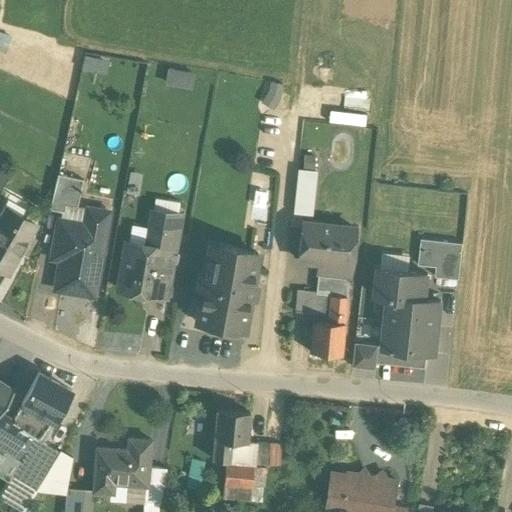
[(8,38),(0,34),(0,51),(3,53),(8,38)]
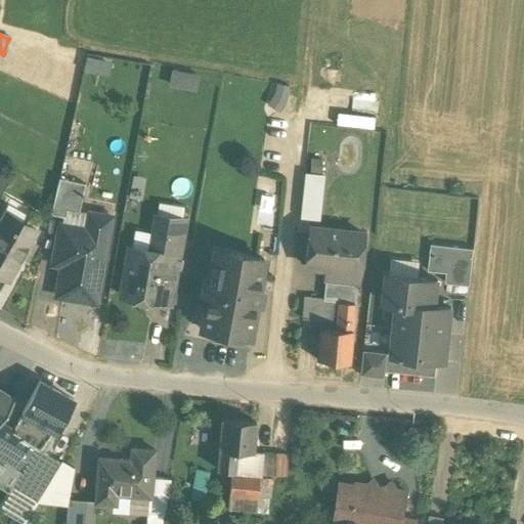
[(172,70),(170,85),(197,88),(198,73),(172,70)]
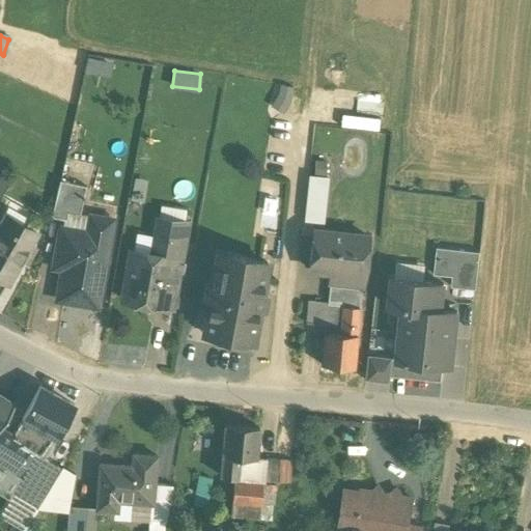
[(303,218),(324,221),(330,175),(310,172),(303,218)]
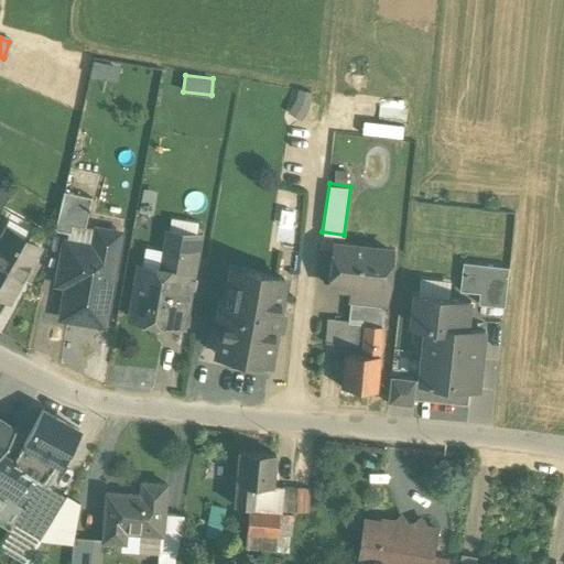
[(63,192),(54,230),(67,234),(69,234),(78,195),(63,192)]
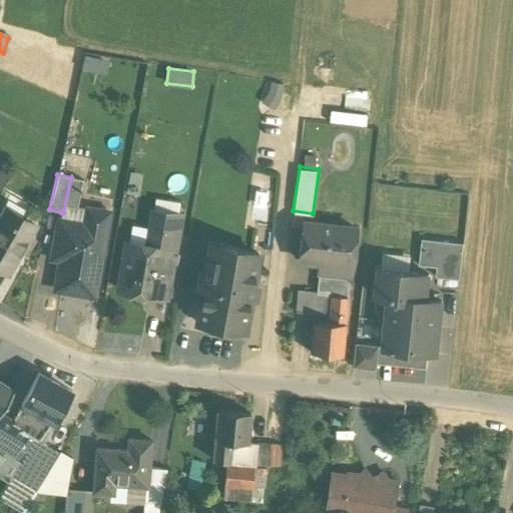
[(83,180),(71,177),(63,212),(61,212),(60,220),(84,224),(87,208),(77,206),(83,180)]
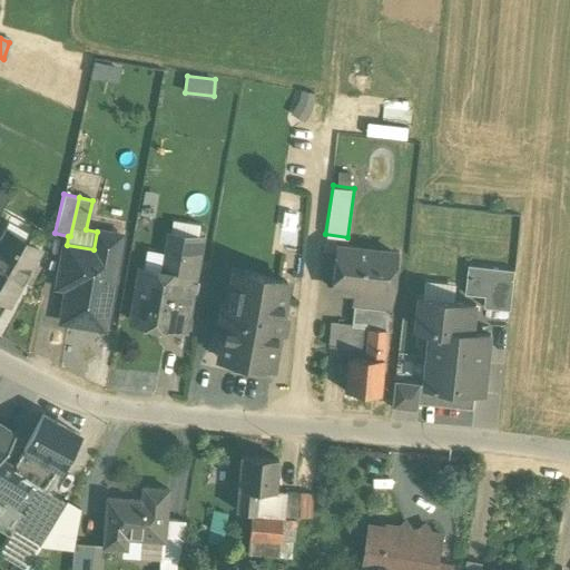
[(281,209),(279,258),(298,258),(300,209),(281,209)]
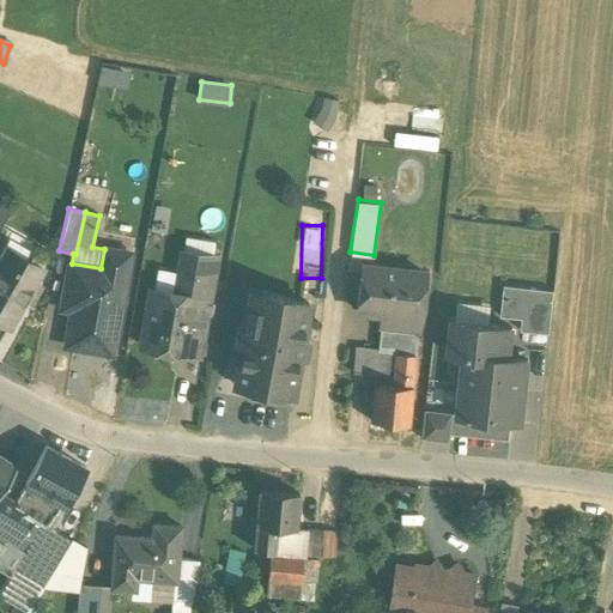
[(129,254),(104,249),(101,268),(72,263),(70,263),(61,309),(74,311),(76,307),(117,314),(119,314),(129,254)]
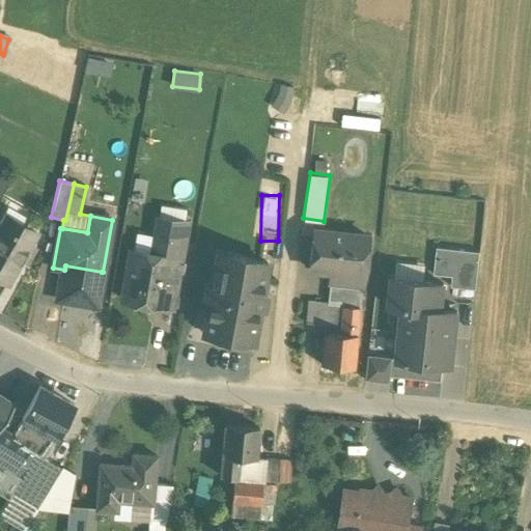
[(187,227),(187,224),(159,219),(155,242),(165,243),(162,256),(133,251),(123,301),(157,306),(159,290),(174,292),(187,227)]
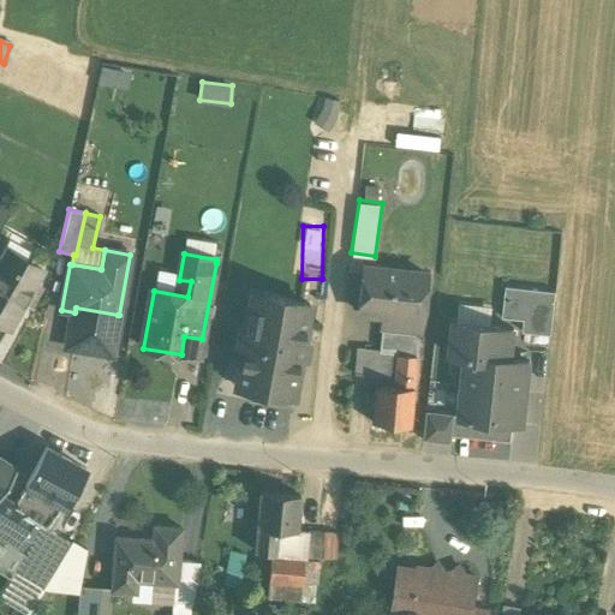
[(13,268),(0,260),(0,323),(7,328),(40,273),(17,261),(13,268)]
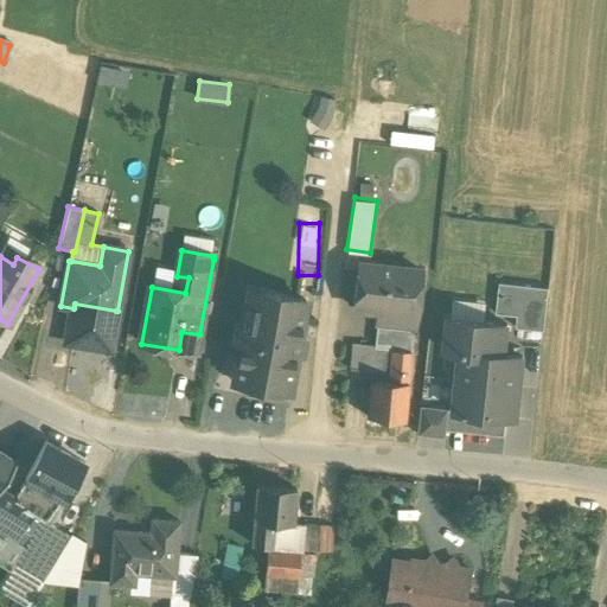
[(420,269),(360,263),(356,310),(368,311),(368,307),(378,308),(415,313),(416,310),(409,310),(414,272),(420,273),(420,269)]
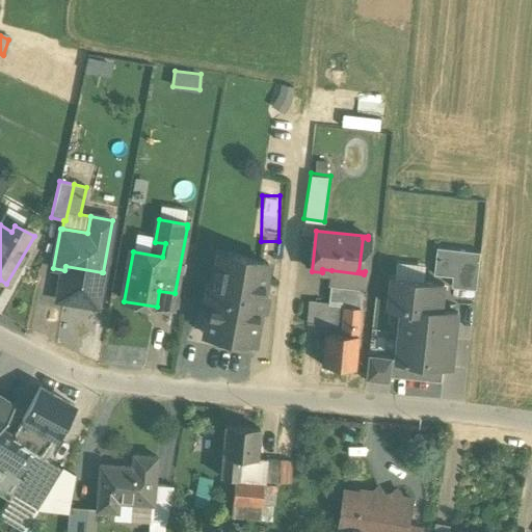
[(481,253),(436,248),(433,273),(453,275),(452,287),(478,290),(481,253)]
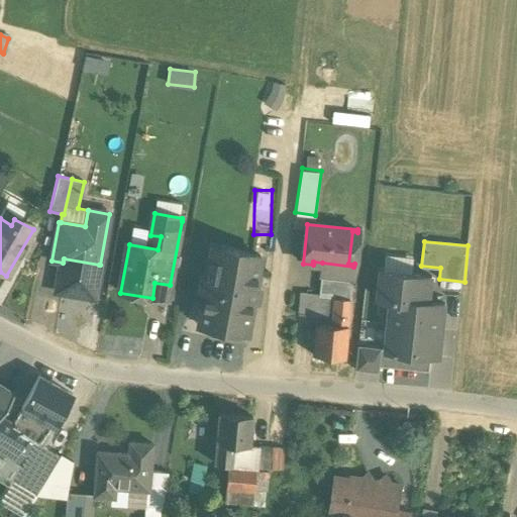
[(260,254),(211,245),(205,279),(201,278),(198,291),(202,292),(197,324),(244,333),(250,301),(254,302),(257,289),(253,288),(260,254)]
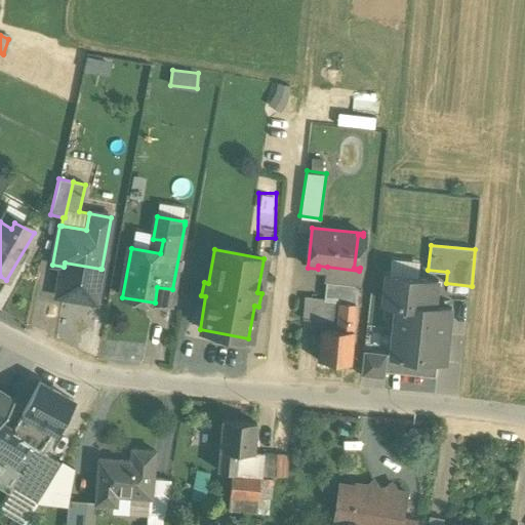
[(101,269),(65,263),(64,267),(68,267),(62,297),(94,304),(101,269)]
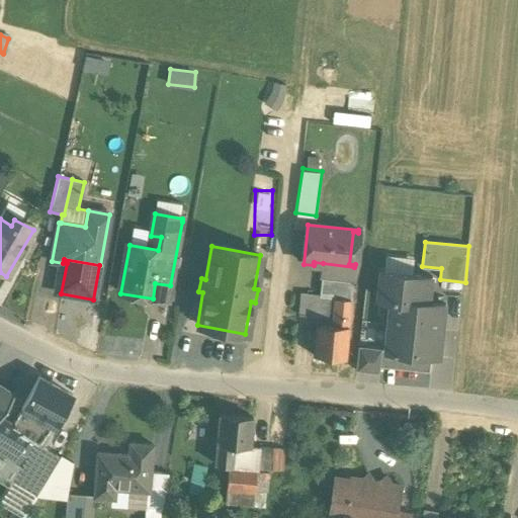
[(354,267),(323,263),(321,279),(350,282),(353,282),(354,267)]
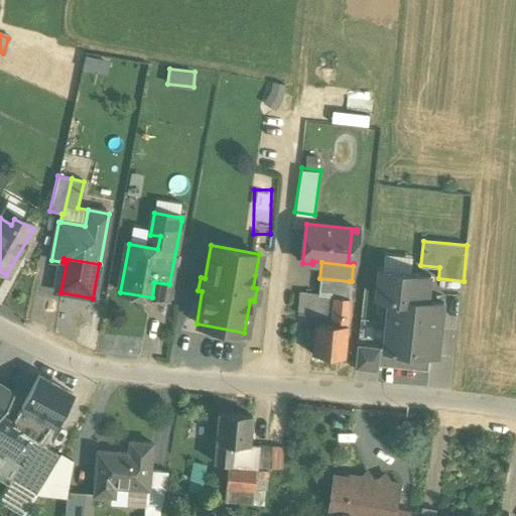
[(430,275),(378,270),(375,298),(392,299),(392,297),(427,301),(430,275)]
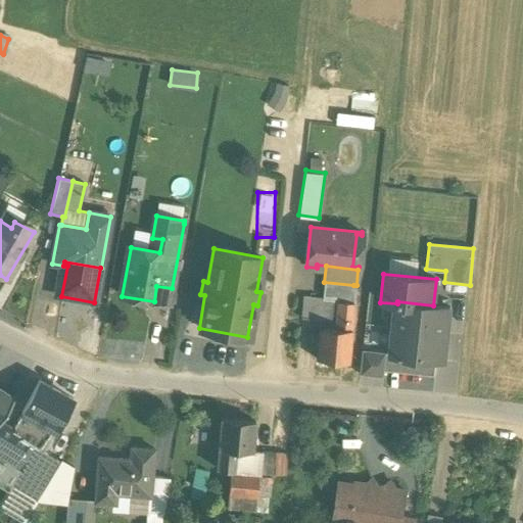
[(351,302),(353,285),(324,282),(322,300),(351,302)]
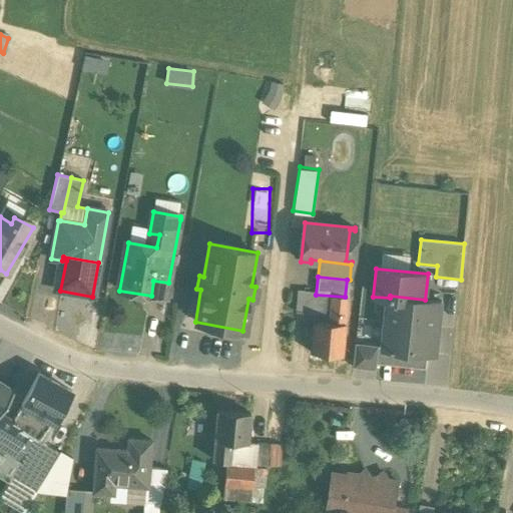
[(312,312),(313,295),(300,293),(299,311),(312,312)]
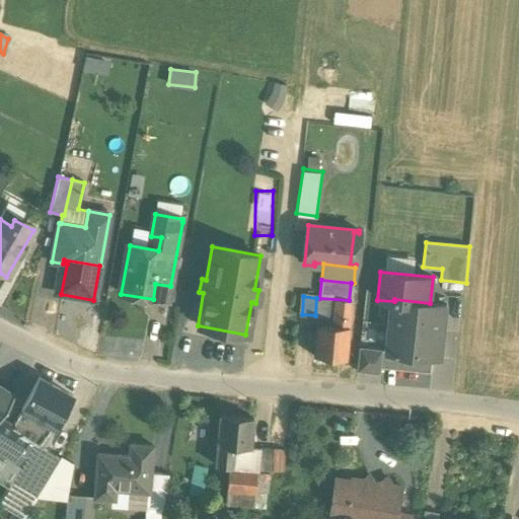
[(319,298),(316,298),(315,315),(314,323),(347,326),(349,300),(319,298)]
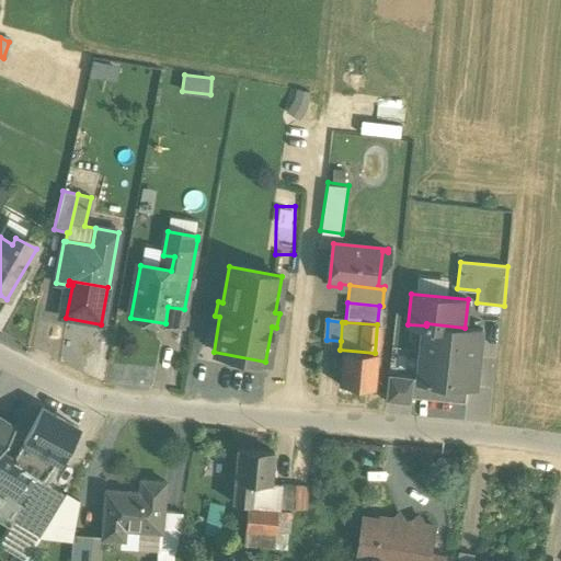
[(465,328),(426,323),(426,325),(424,351),(480,357),(483,330),(465,328)]
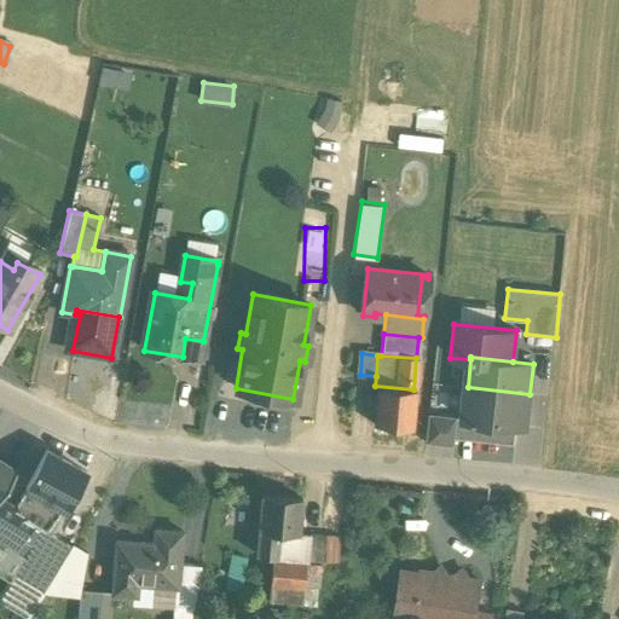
[(414,389),(375,386),(374,394),(366,393),(366,400),(374,401),(371,424),(410,428),(414,389)]
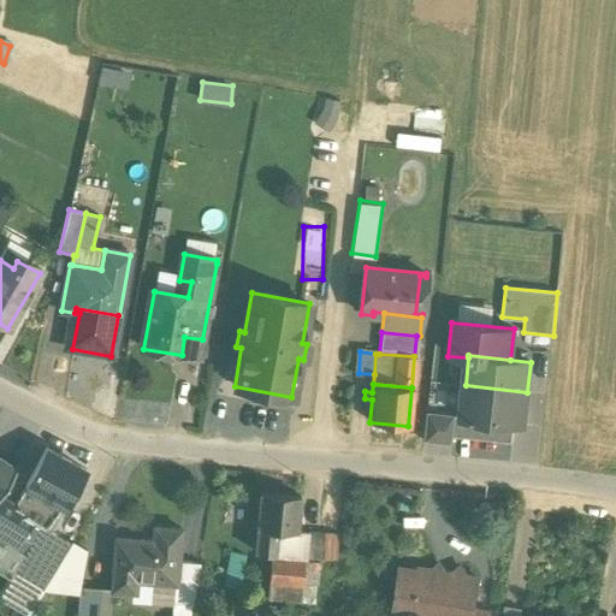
[(527,392),(466,385),(462,415),(462,416),(513,422),(523,424),(527,392)]
